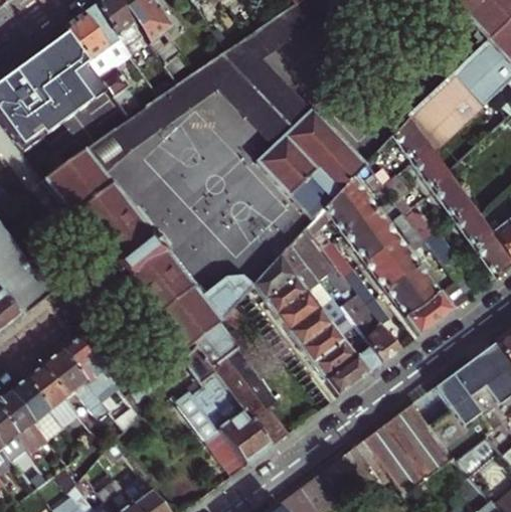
[(309,103),(263,52),(339,0),(294,0),(292,1),(142,104),(135,109),(126,115),(118,121),(110,127),(81,147),(97,167),(220,79),(277,140),(313,107),(309,103)]
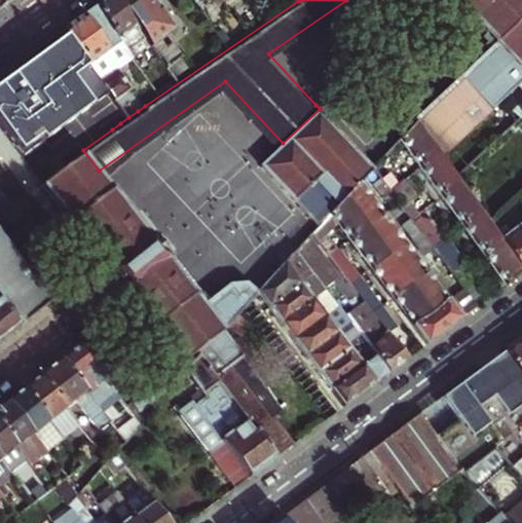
[(148,38),(120,0),(101,0),(91,6),(123,48),(138,38),(141,43),(148,38)]
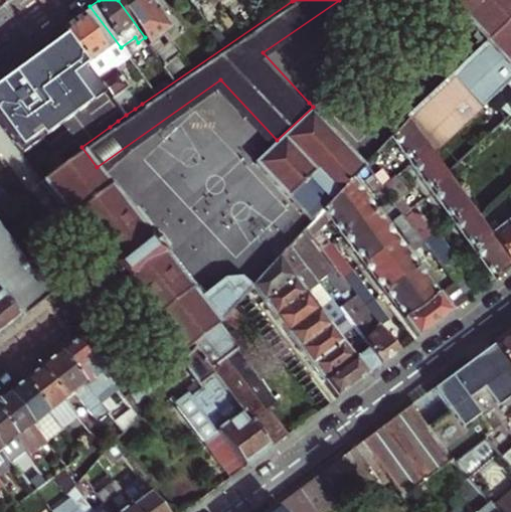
[(118,0),(145,37),(162,61),(177,50),(165,33),(173,27),(153,0),(118,0)]
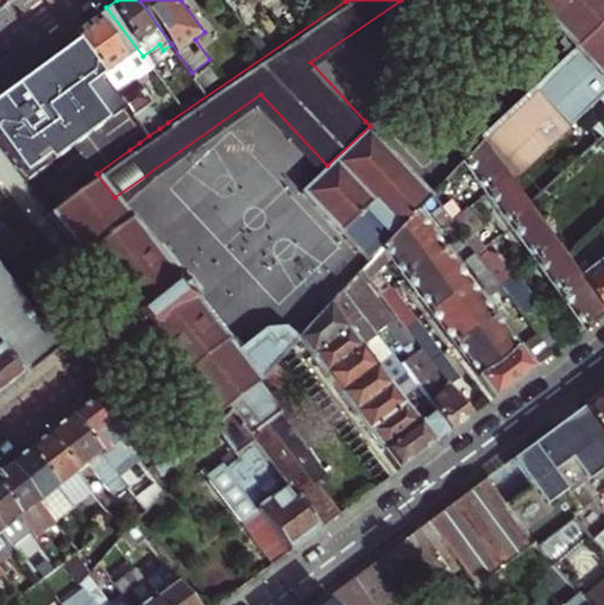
[(521,0),(522,1),(523,0),(529,0),(573,49),(483,139),(488,145),(540,92),(568,123),(598,94),(603,88),(603,0),(521,0)]
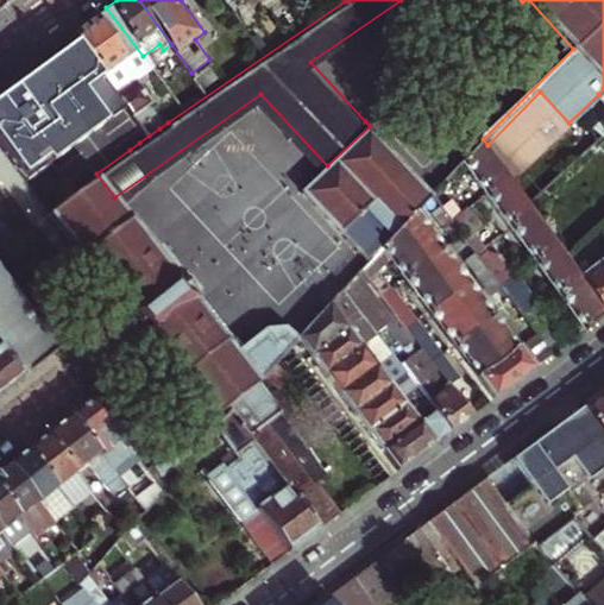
[(149,63),(143,56),(106,7),(93,17),(73,32),(130,108),(149,136),(159,128),(168,123),(143,87),(133,75),(149,63)]
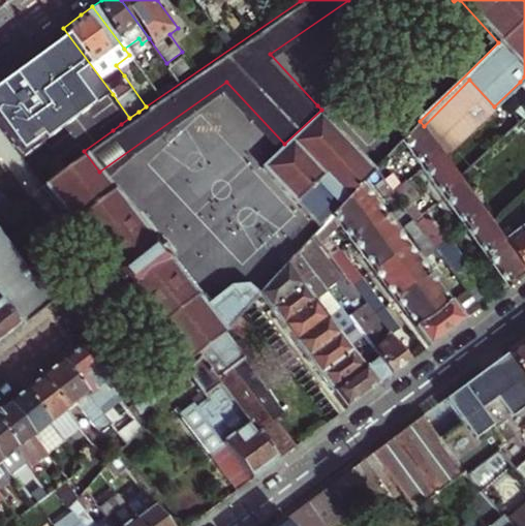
[(113,94),(63,28),(33,50),(0,73),(0,126),(23,157),(113,94)]
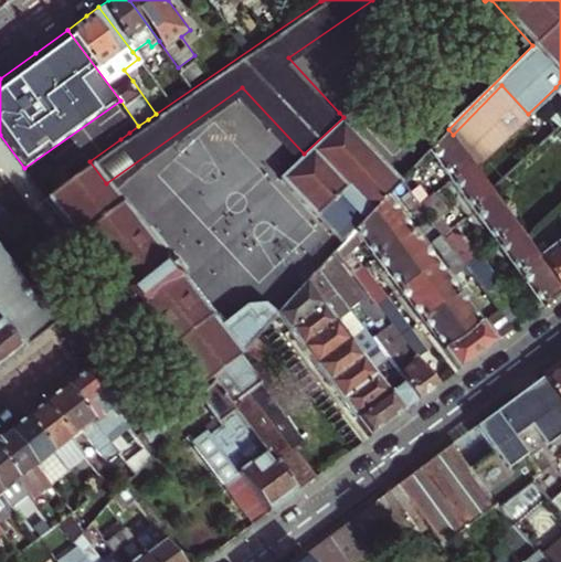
[(124,70),(133,81),(146,71),(138,59),(124,70)]
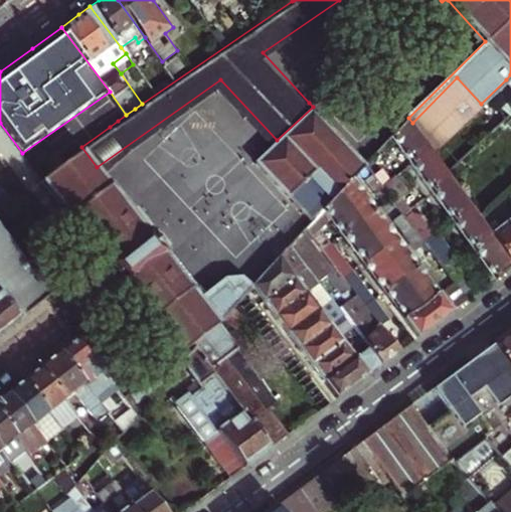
[(510,74),(506,79),(510,84),(510,95),(490,114),(499,123),(510,112),(510,74)]
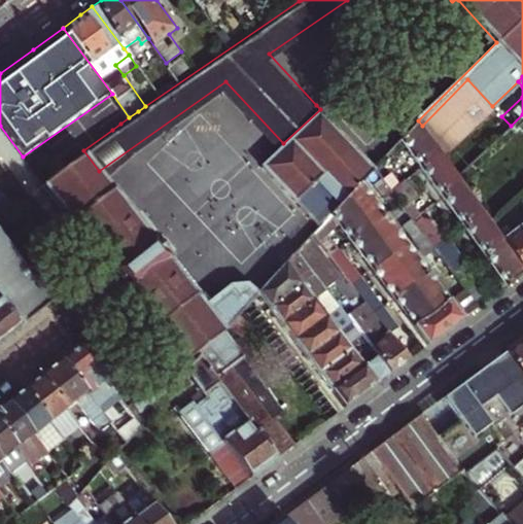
[(298,197),(310,184),(318,177),(341,202),(346,197),(355,186),(361,179),(375,166),(320,109),(283,143),(264,162),(298,197)]
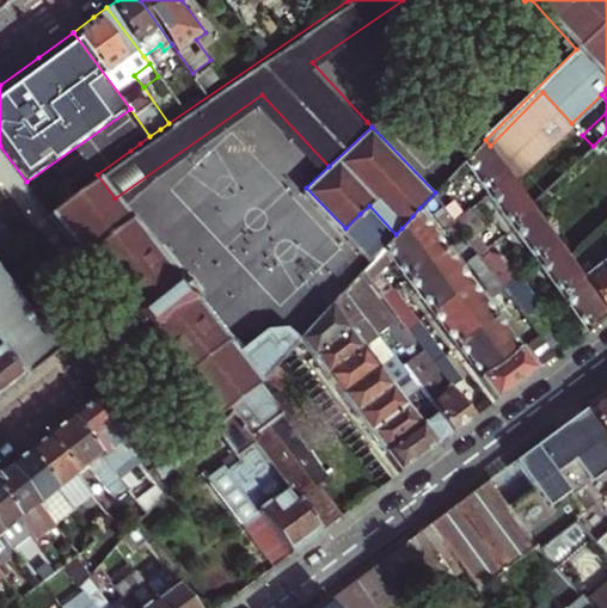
[(504,166),(490,146),(485,140),(467,159),(474,171),(489,191),(512,176),(504,166)]
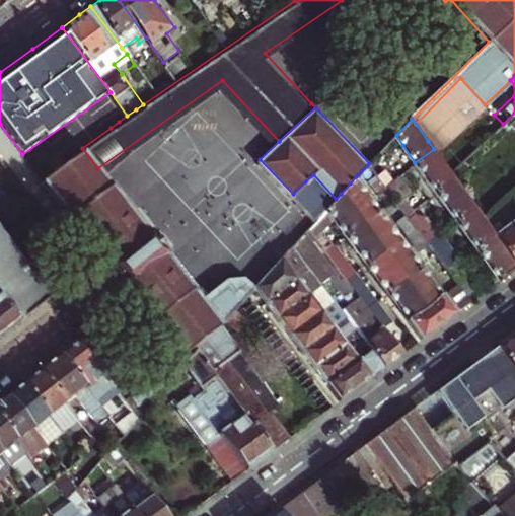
[(61,163),(41,178),(104,262),(101,265),(120,286),(122,284),(184,363),(196,349),(200,344),(219,322),(248,291),(250,289),(252,285),(281,255),(291,245),(293,242),(287,236),(245,278),(241,273),(223,279),(198,299),(162,252),(165,250),(148,228),(146,230),(97,168),(82,148),(61,163)]
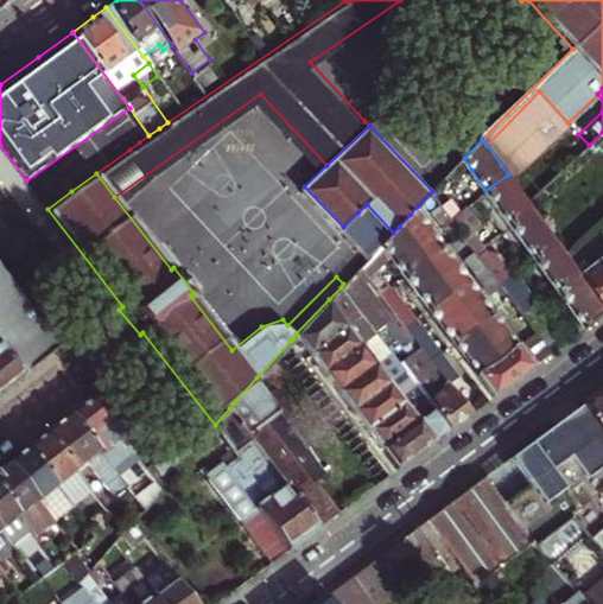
[(508,175),(486,190),(496,204),(509,223),(531,207),(527,202),(508,175)]
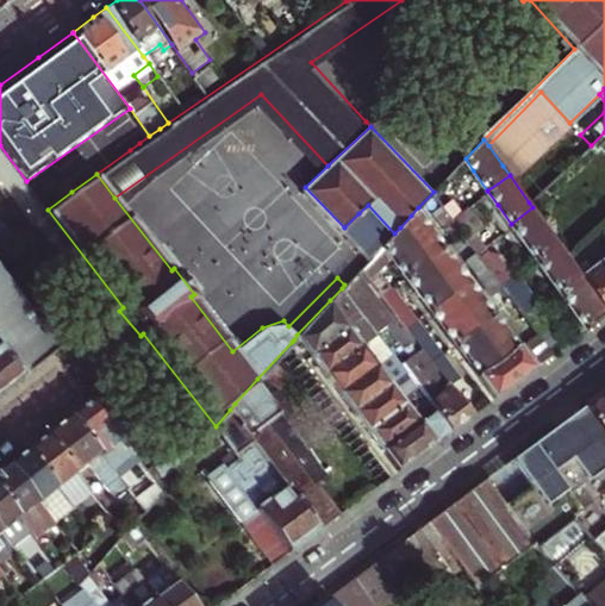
[(359,213),(386,242),(394,233),(368,205),(359,213)]
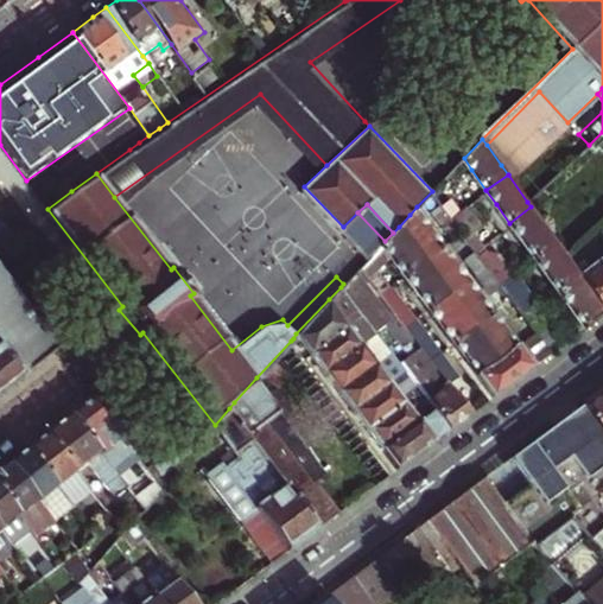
[(410,215),(399,227),(421,258),(443,242),(427,220),(417,207),(410,215)]
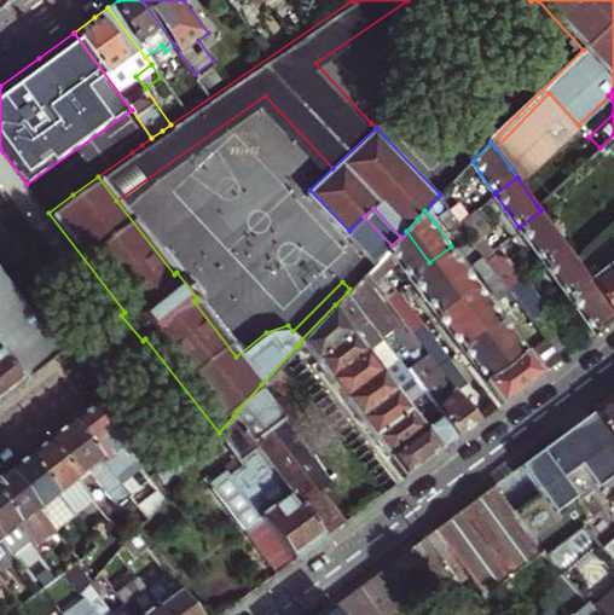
[(567,247),(540,210),(519,227),(531,243),(545,262),(567,247)]
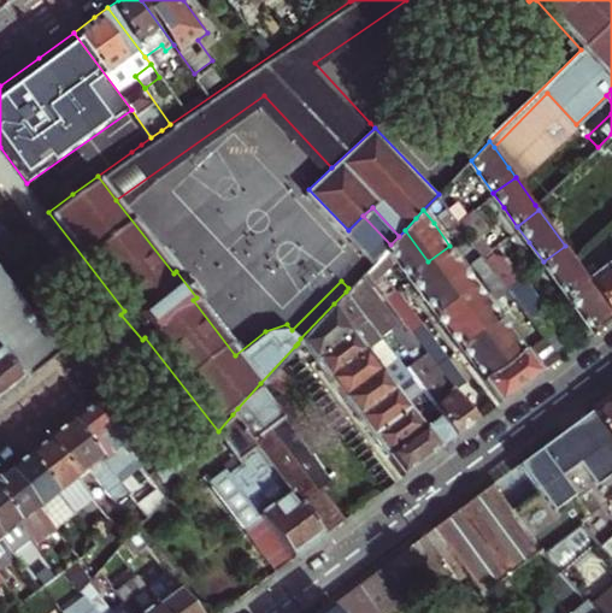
[(428,261),(405,230),(399,236),(390,245),(387,248),(394,257),(409,276),(428,261)]
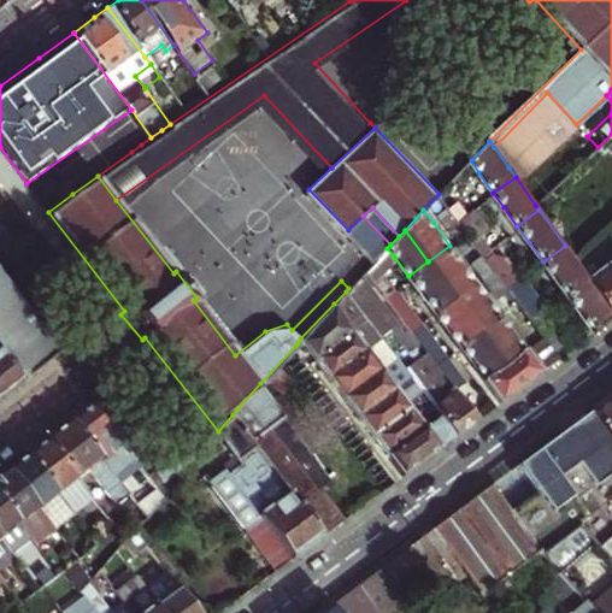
[(469,231),(462,236),(466,242),(472,237),(469,231)]
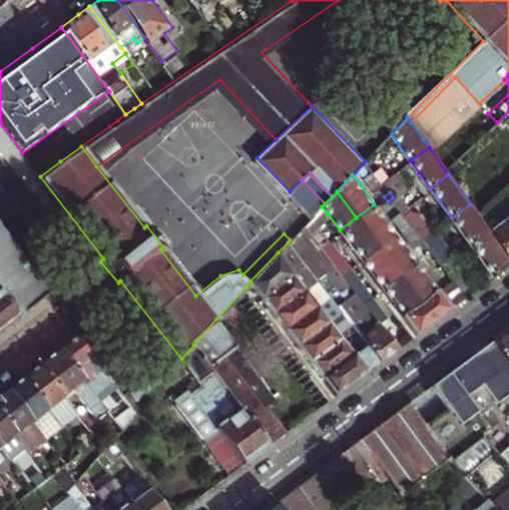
[(508,194),(495,206),(508,225),(508,194)]
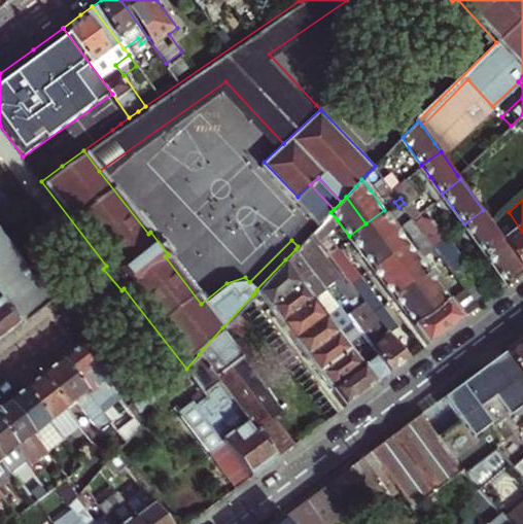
[(413,205),(409,209),(413,214),(417,211),(413,205)]
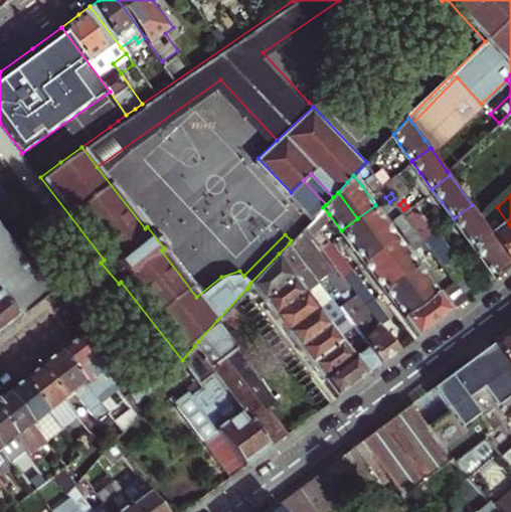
[(385,218),(375,205),(357,218),(379,246),(397,233),(385,218)]
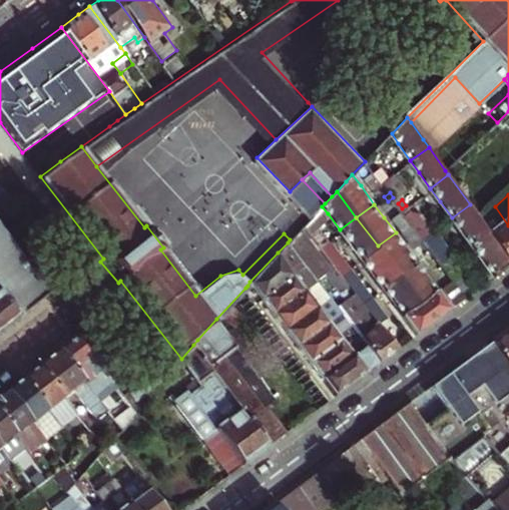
[(470,204),(452,217),(462,231),(472,247),(491,234),(481,220),(470,204)]
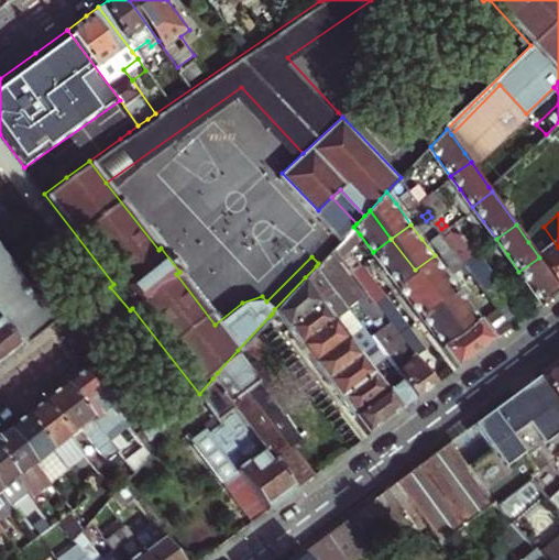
[(336,232),(342,239),(342,238),(348,232),(341,227),(336,232)]
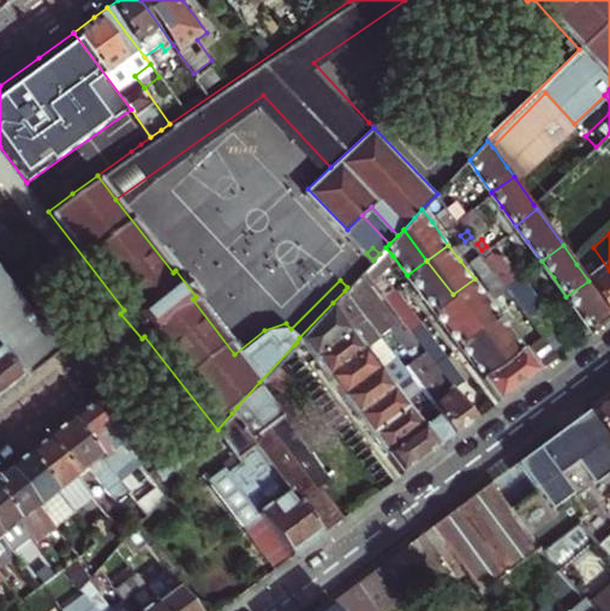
[(576,264),(588,281),(609,309),(609,270),(593,247),(576,264)]
